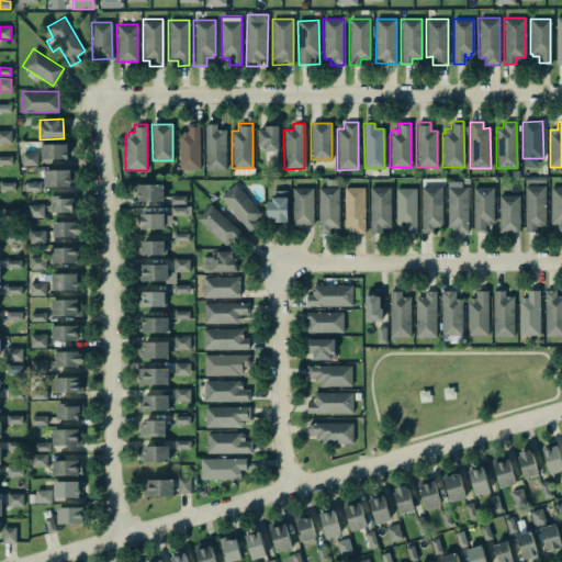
[(179,135),(181,135),(181,132),(186,132),(186,134),(187,134),(187,124),(199,124),(199,169),(179,169),(179,135)]
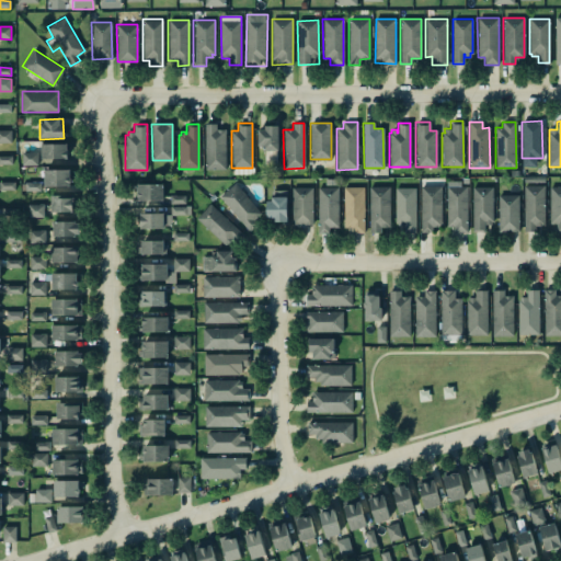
[(204,124),(215,124),(215,129),(225,129),(226,169),(204,169),(204,124)]
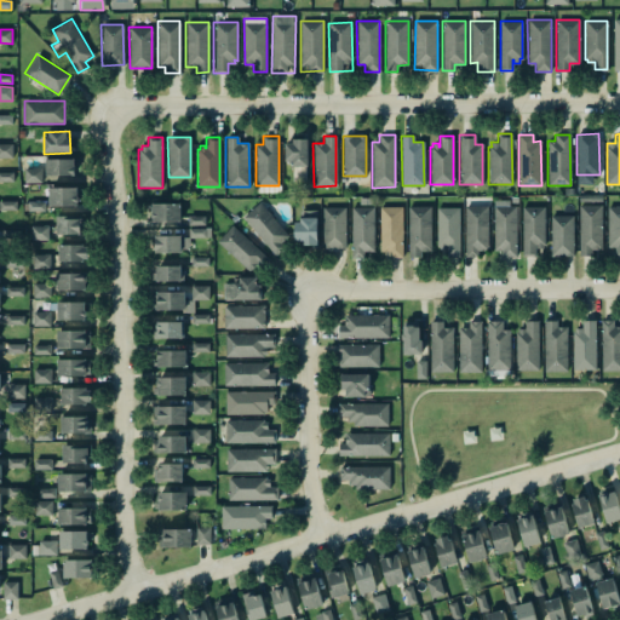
[(292,139),(292,143),(283,143),(283,161),(286,161),(286,162),(291,162),(291,166),(306,166),(306,139),(292,139)]
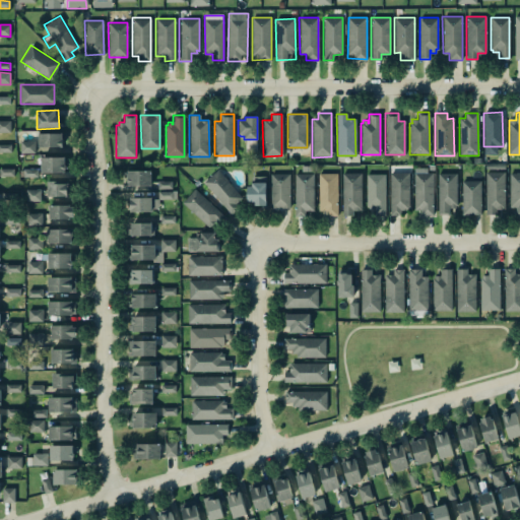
[(0,132),(11,133),(11,121),(0,121),(0,132)]
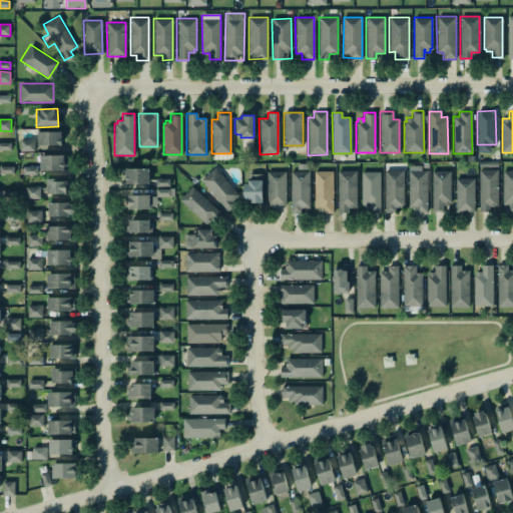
[(37,144),(37,131),(48,131),(60,131),(60,132),(64,132),(64,137),(60,137),(60,145),(48,145),(37,144)]
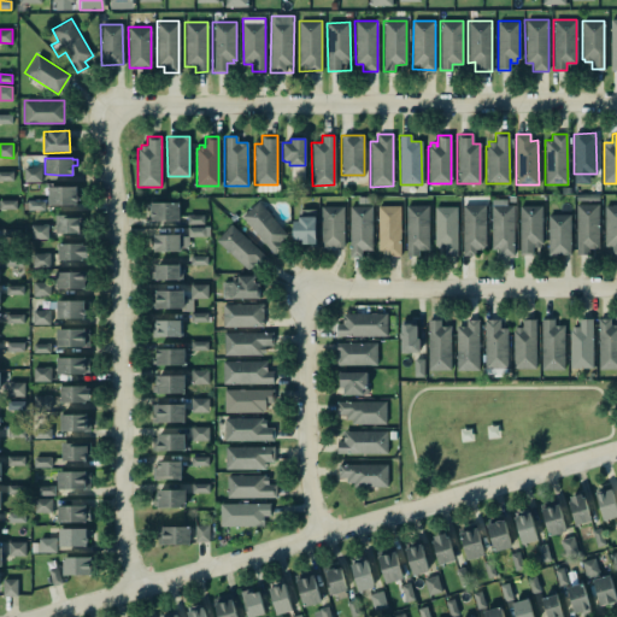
[(24,182),(42,182),(42,169),(24,169),(24,182)]
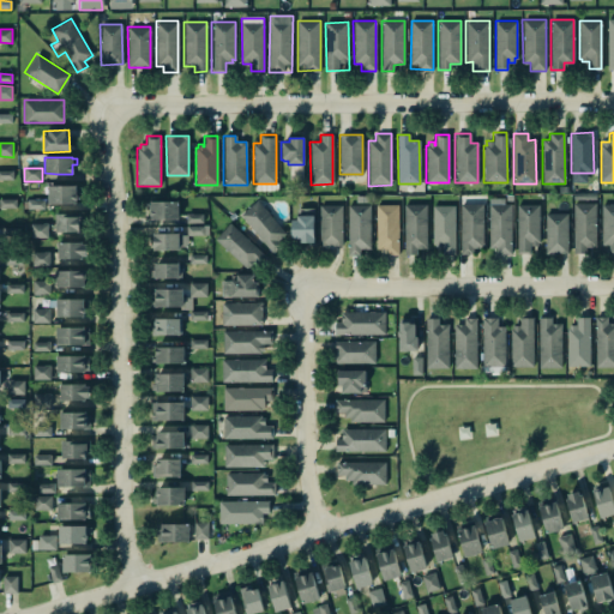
[(78,186),(49,186),(48,204),(77,204),(78,186)]
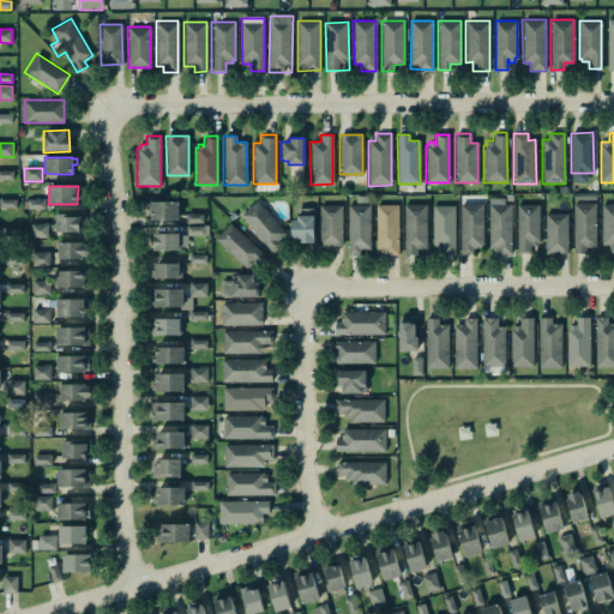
[(0,206),(17,209),(17,199),(0,198),(0,206)]
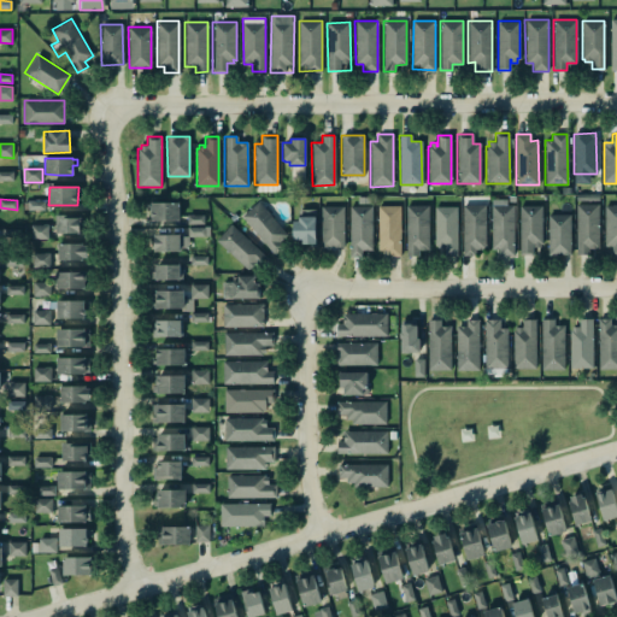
[(242,213),(271,254),(289,241),(262,200),(242,213)]
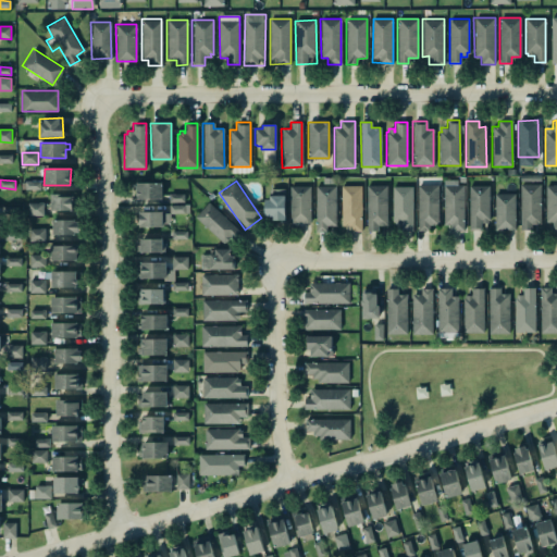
[(136,184),(136,182),(161,182),(162,199),(159,199),(138,199),(136,199),(136,196),(135,196),(135,195),(135,192),(136,190),(132,190),(132,184),(136,184)]
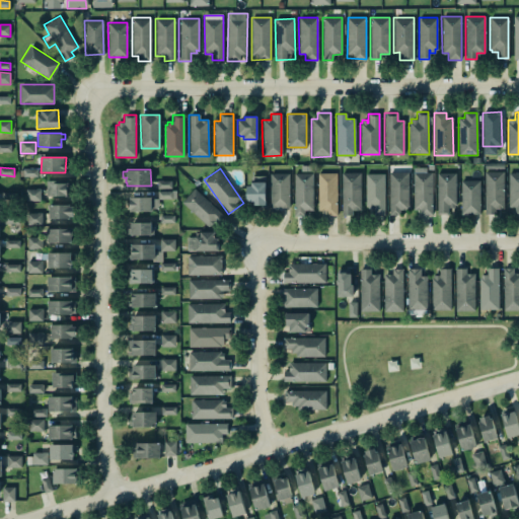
[(414,170),(415,214),(433,214),(432,169),(414,170)]
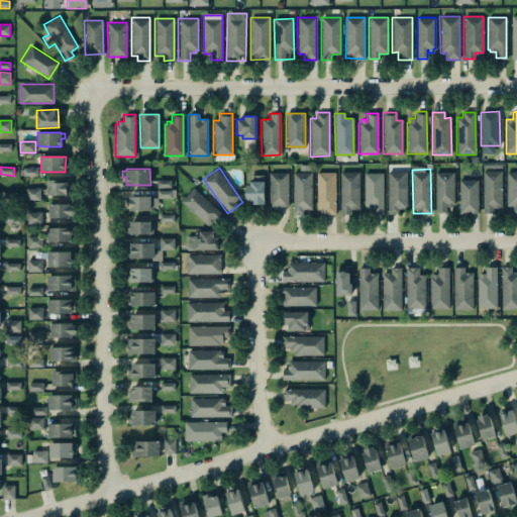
[(493,208),(493,213),(483,213),(482,171),(501,171),(501,208),(493,208)]
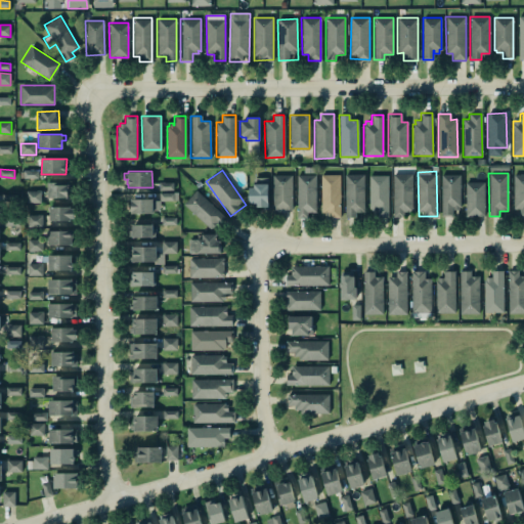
[(296,174),(315,174),(315,213),(306,213),(306,217),(296,217),(296,174)]
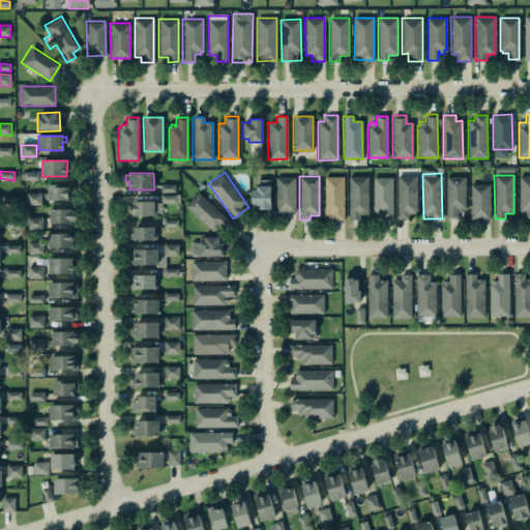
[(330,214),(330,221),(344,221),(343,176),(324,176),(324,214),(330,214)]
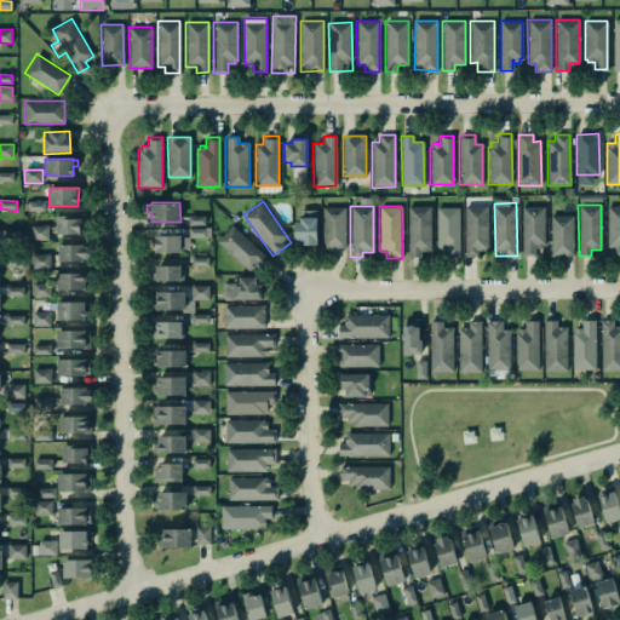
[(408,206),(430,206),(430,251),(420,251),(420,257),(408,257),(408,206)]
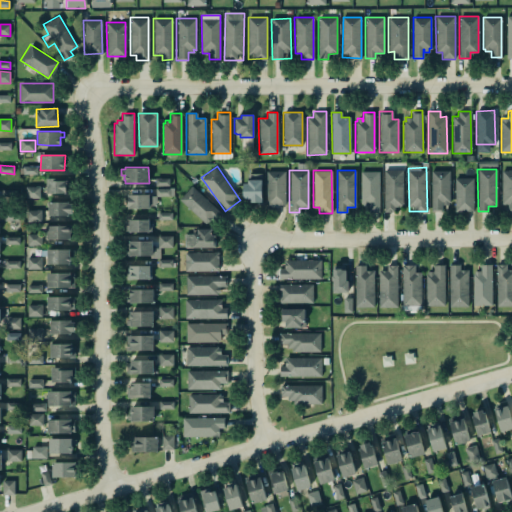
[(383,170),(403,170),(403,206),(394,207),(394,211),(384,212),(383,170)]
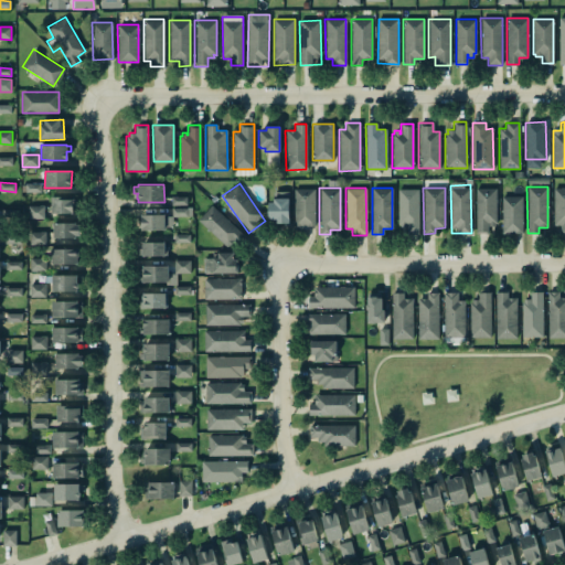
[(496,188),(496,225),(487,225),(487,233),(476,233),(476,188),(496,188)]
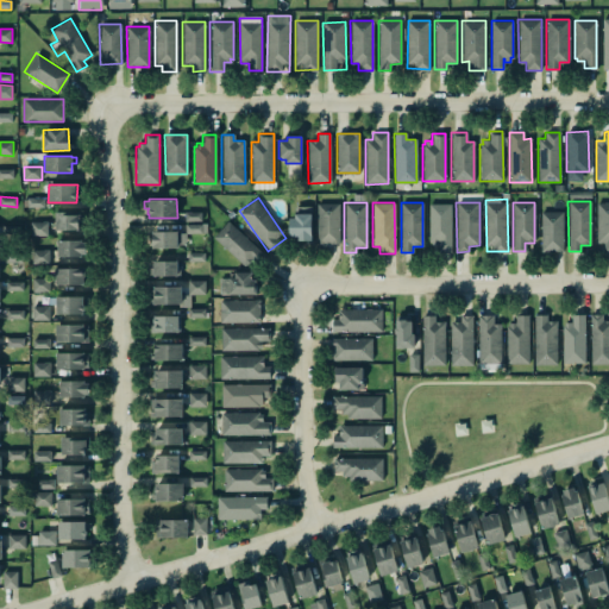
[(608,202),(596,202),(596,243),(604,243),(604,251),(608,251),(608,202)]
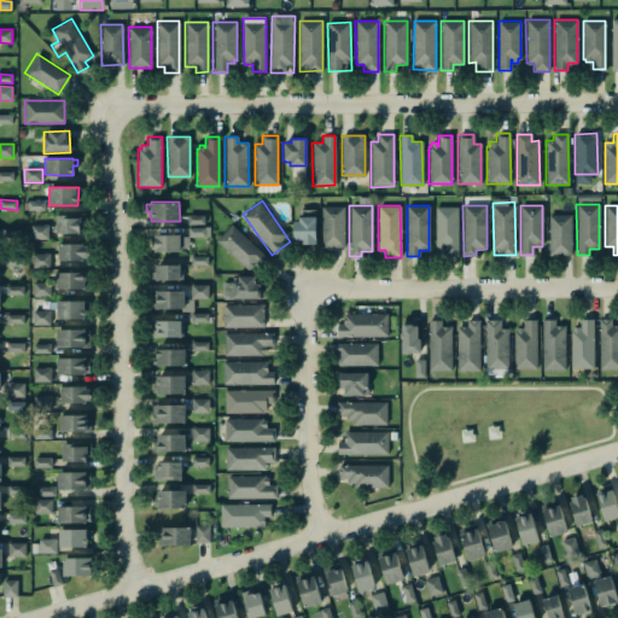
[(322,249),(345,248),(345,207),(322,208),(322,249)]
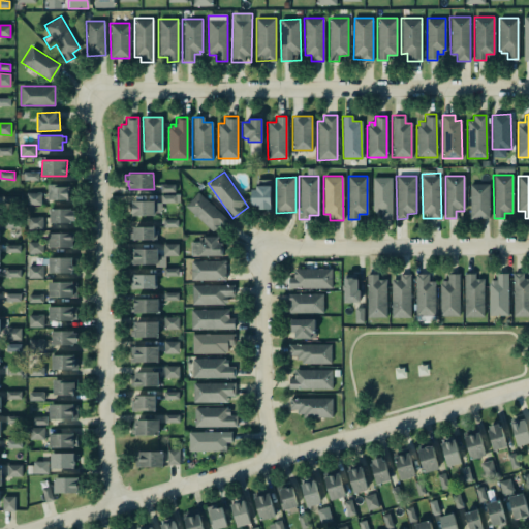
[(393,219),(393,177),(373,178),(373,214),(381,214),(381,219),(393,219)]
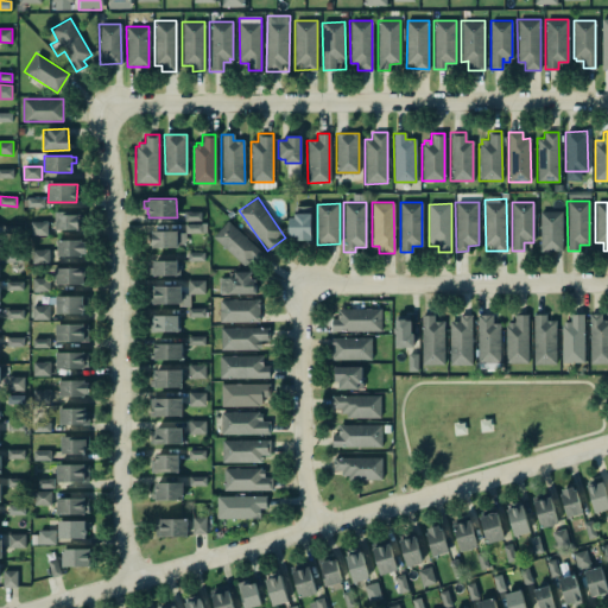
[(311,207),(295,207),(295,217),(290,217),(290,239),(311,240),(311,207)]
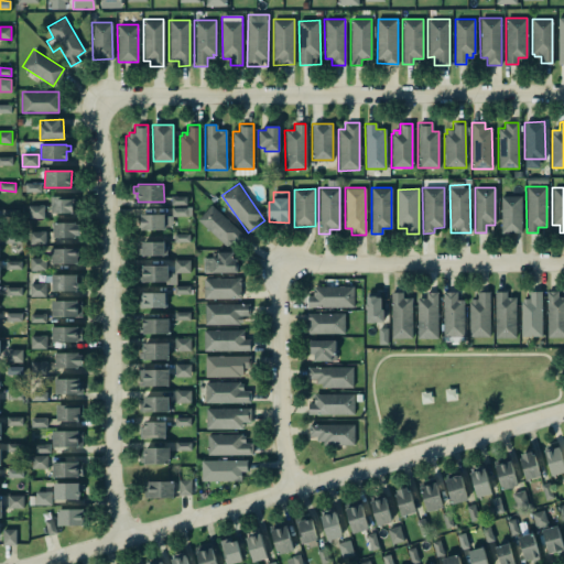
[(187,205),(187,196),(172,196),(172,205),(187,205)]
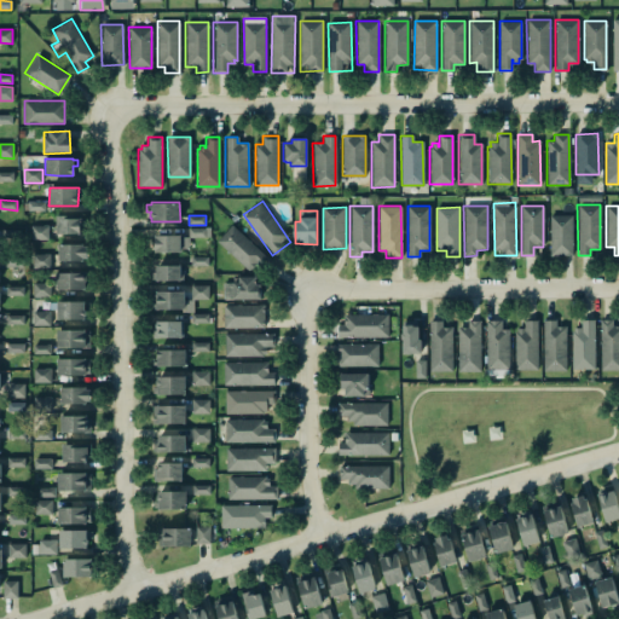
[(549,215),(572,215),(572,256),(549,256),(549,215)]
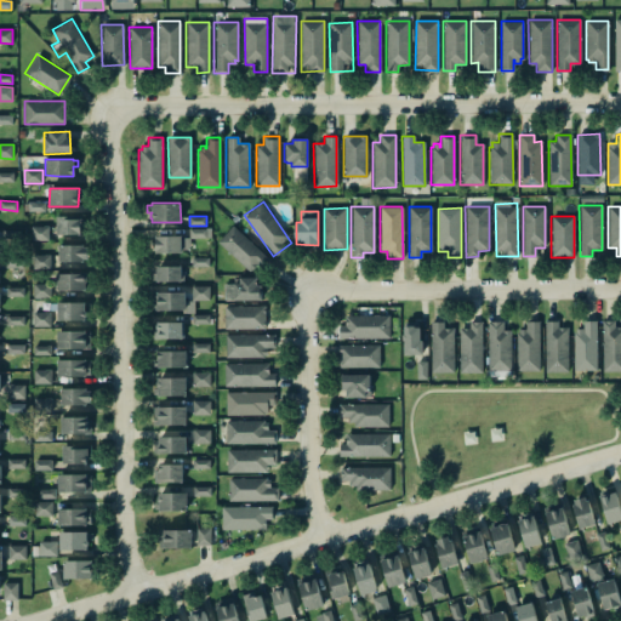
[(57,235),(81,235),(81,217),(57,217),(57,235)]
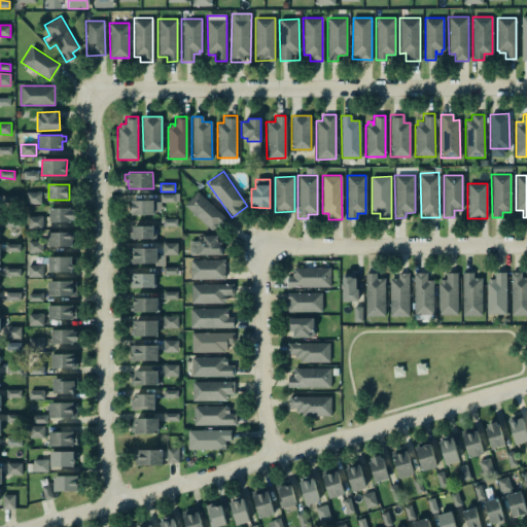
[(42,204),(41,191),(27,192),(28,205),(42,204)]
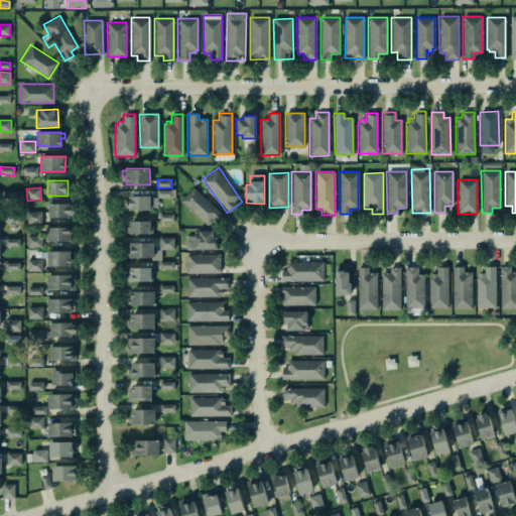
[(181,201),(211,228),(223,215),(194,187),(181,201)]
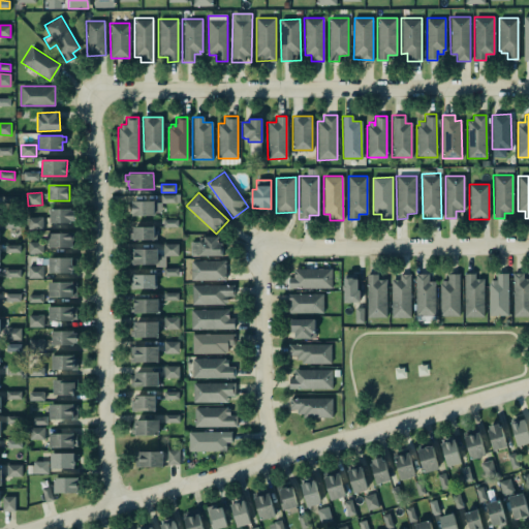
[(161,195),(161,204),(180,203),(180,195),(161,195)]
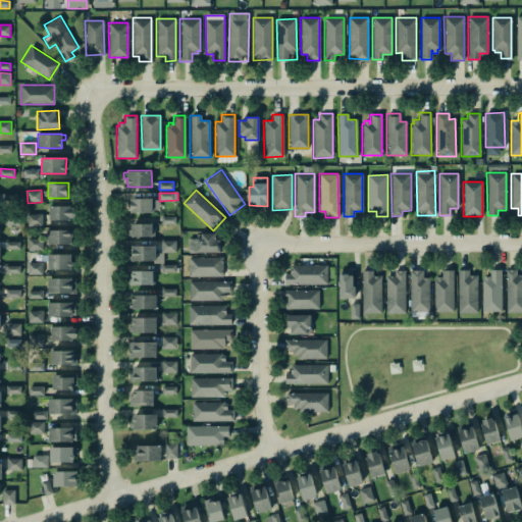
[(132,213),(160,212),(160,199),(131,199),(132,213)]
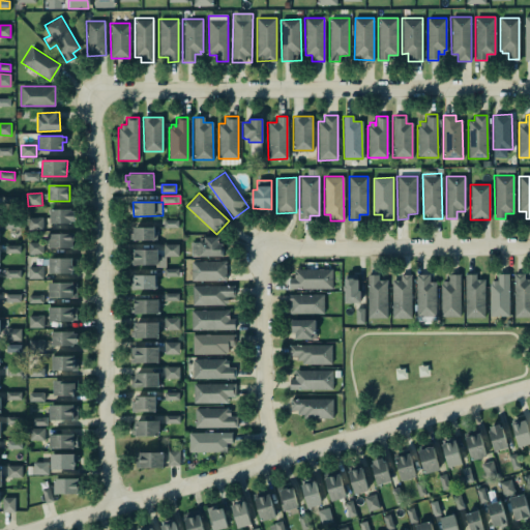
[(50,209),(70,209),(70,211),(74,211),(74,222),(70,222),(70,224),(50,223),(50,209)]
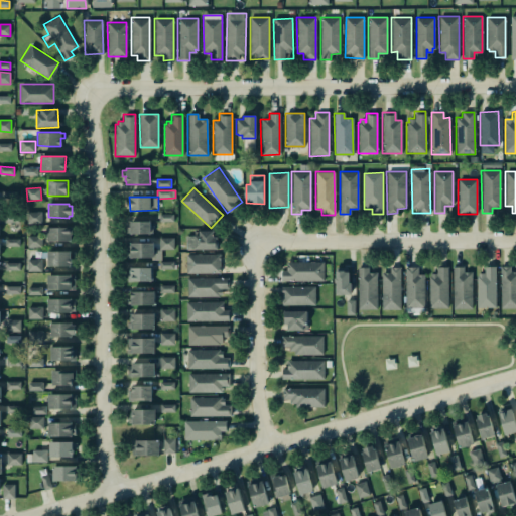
[(41,212),(28,213),(28,224),(42,223),(41,212)]
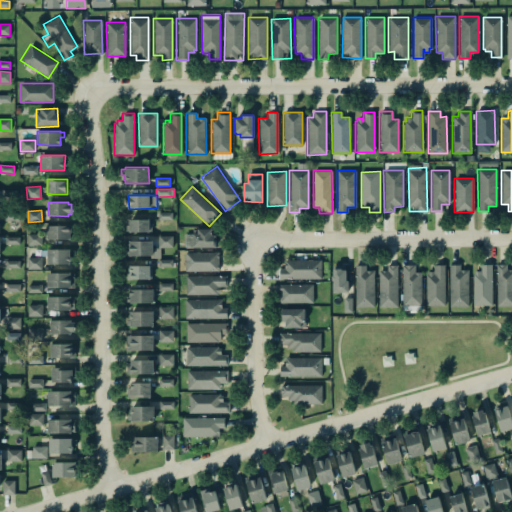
[(173,212),(159,212),(158,220),(172,221),(173,212)]
